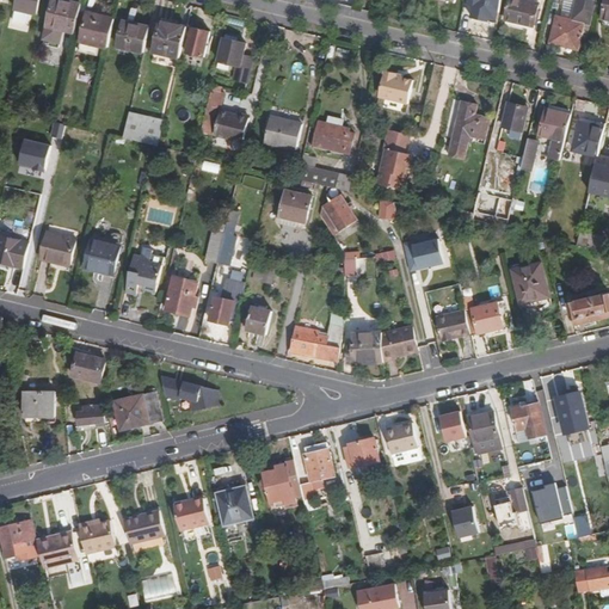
[(24,11),(32,13),(36,0),(13,0),(12,8),(24,11)]
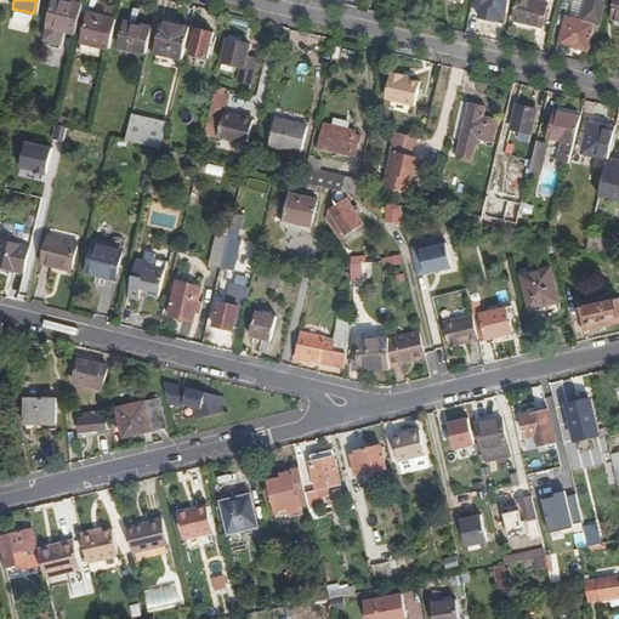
[(51,0),(45,26),(73,32),(79,3),(68,0),(51,0)]
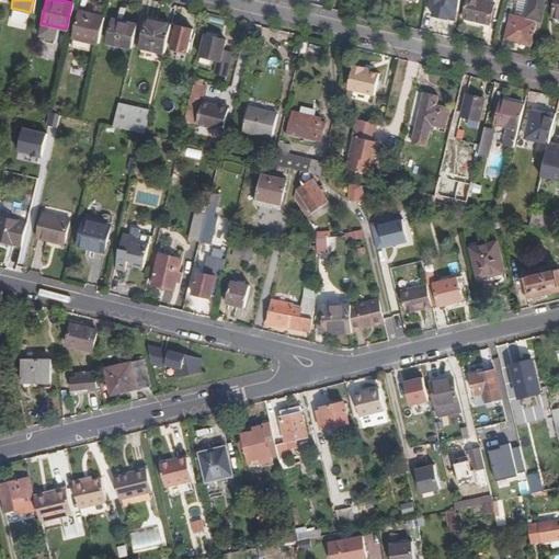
[(426,0),(425,3),(459,12),(461,0),(426,0)]
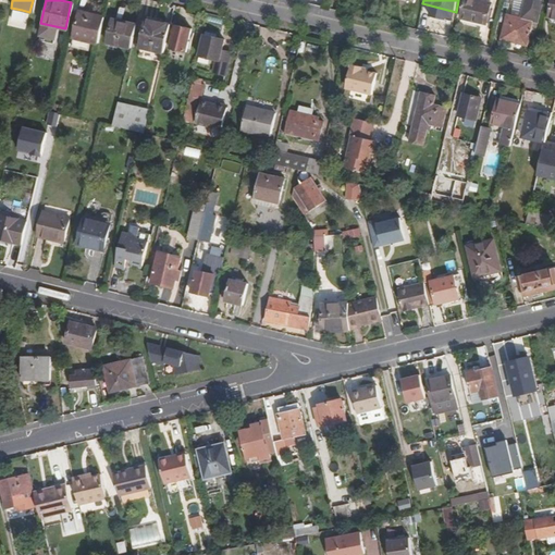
[(484,23),(490,1),(484,0),(463,0),(458,16),(484,23)]
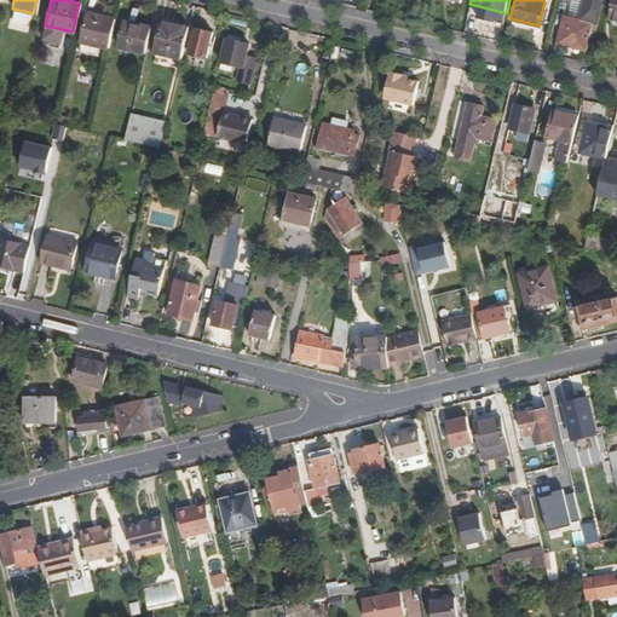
[(582,0),(582,1),(580,13),(569,11),(568,16),(563,15),(555,39),(571,41),(570,46),(583,48),(595,0),(582,0)]
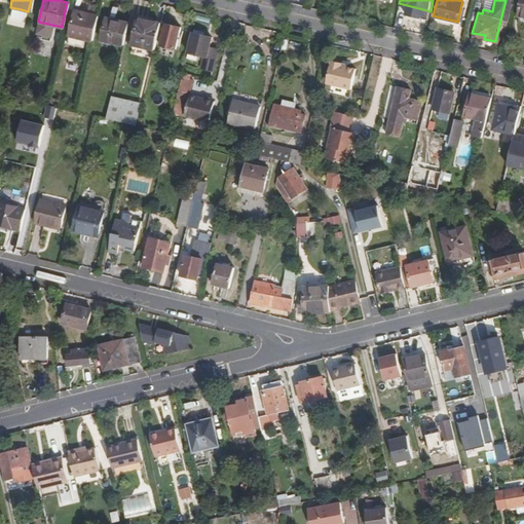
[(21,9),(10,7),(7,16),(19,20),(21,9)]
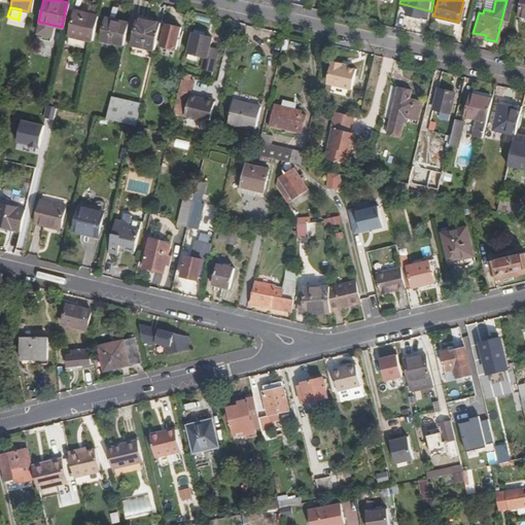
[(90,40),(96,14),(72,8),(66,34),(82,38),(90,40)]
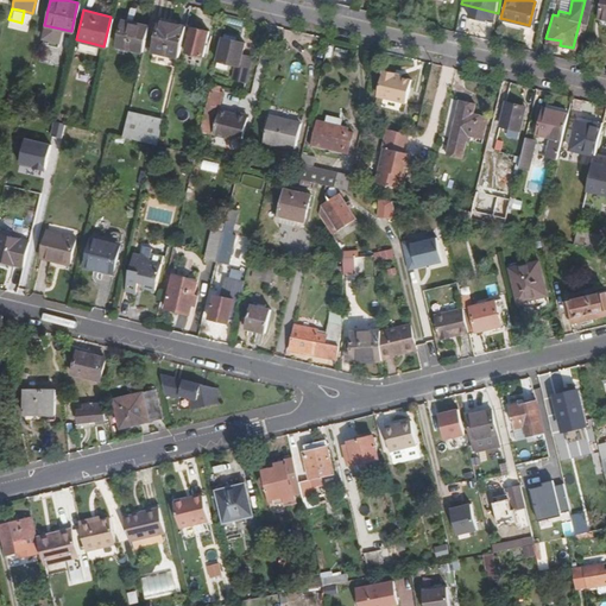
[(114,44),(139,50),(146,25),(120,19),(114,44)]
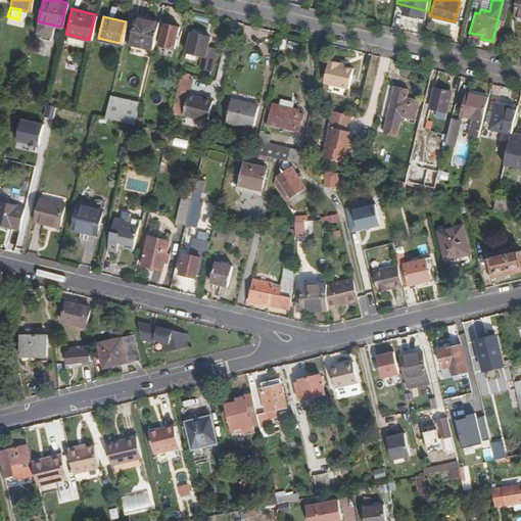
[(150,48),(157,21),(135,16),(129,44),(150,48)]
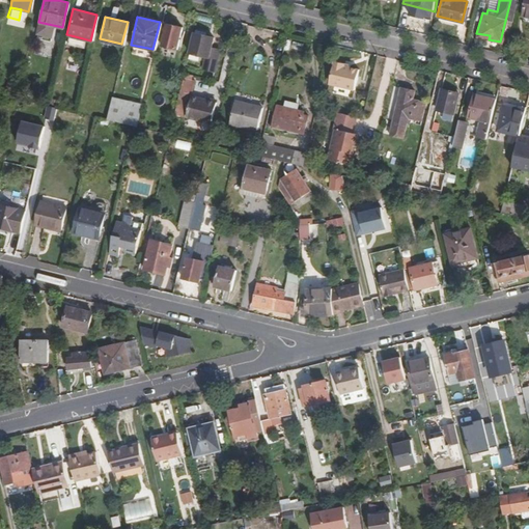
[(526,40),(528,40),(528,21),(528,22),(527,25),(522,23),(519,35),(527,37),(526,40)]
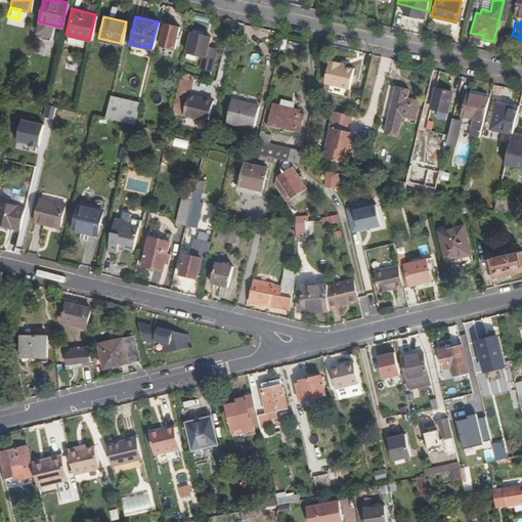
[(157,44),(172,47),(177,27),(162,23),(157,44)]
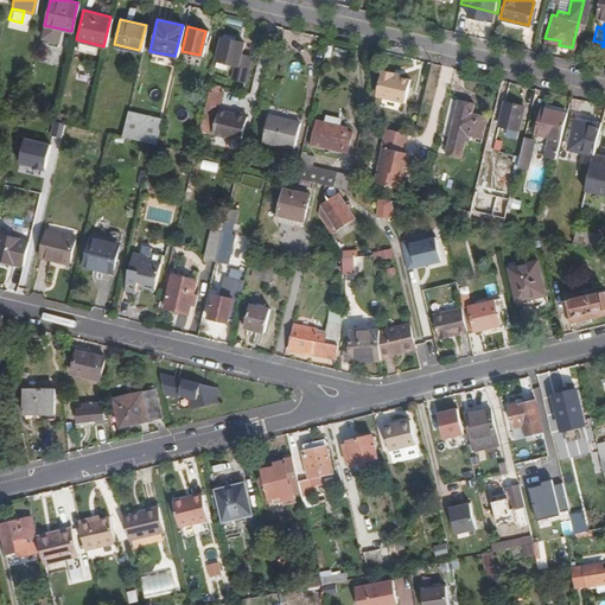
[(233,40),(221,37),(215,59),(234,64),(230,78),(242,81),(249,57),(239,55),(242,43),(233,40)]
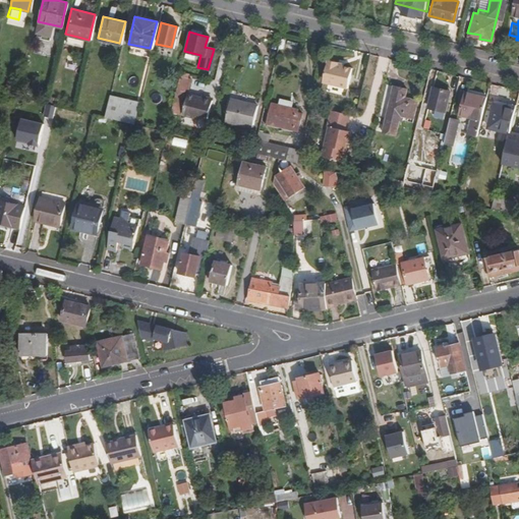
[(79,47),(81,38),(65,34),(63,43),(79,47)]
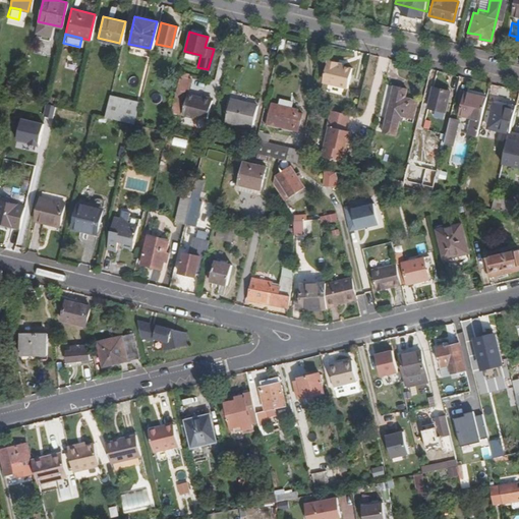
[(178,71),(184,73),(187,61),(184,60),(185,55),(181,54),(180,59),(181,60),(178,71)]
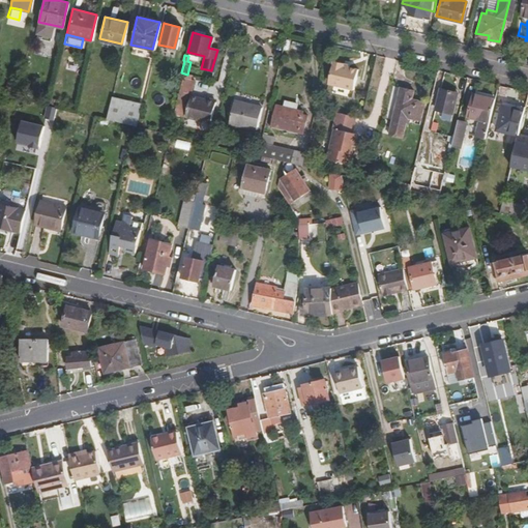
[(331,61),(326,82),(328,83),(330,85),(336,86),(339,85),(341,85),(341,87),(351,90),(356,69),(342,66),(342,63),(331,61)]
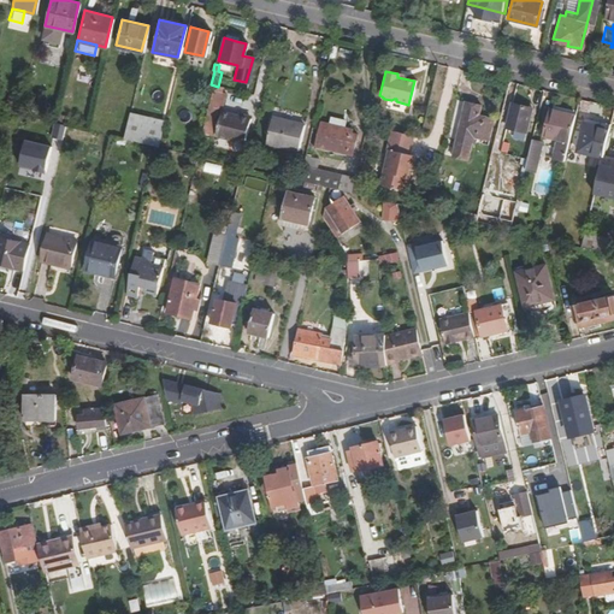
[(218,87),(211,84),(200,133),(207,134),(213,107),(218,108),(222,92),(217,92),(218,87)]
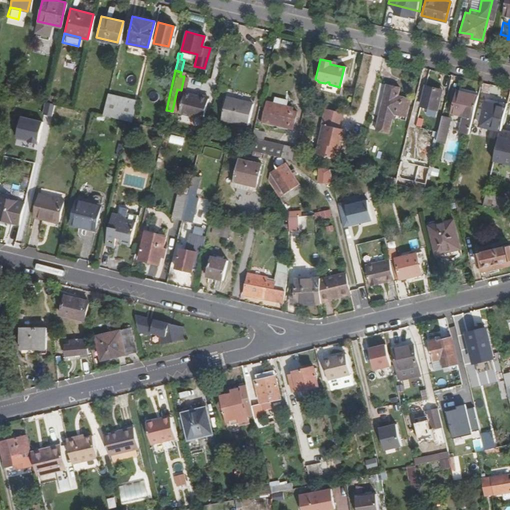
[(392,119),(393,114),(403,116),(408,99),(395,96),(397,87),(384,83),(373,129),(386,133),(389,119),(392,119)]
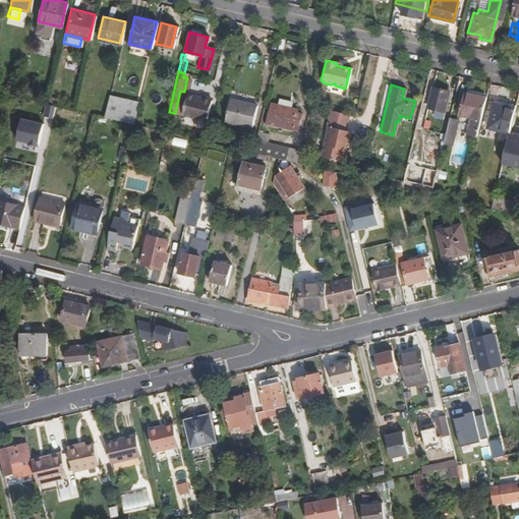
[(430,87),(425,105),(429,107),(429,105),(434,105),(434,109),(443,112),(448,91),(430,87)]
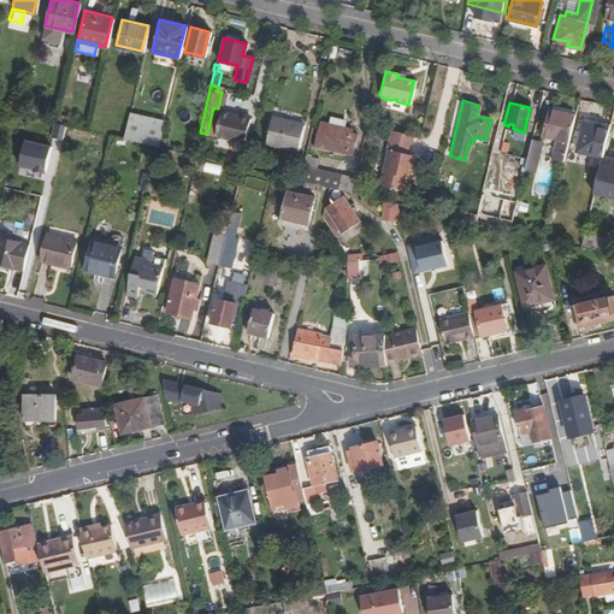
[(551,158),(562,160),(573,114),(548,108),(542,135),(556,139),(551,158)]
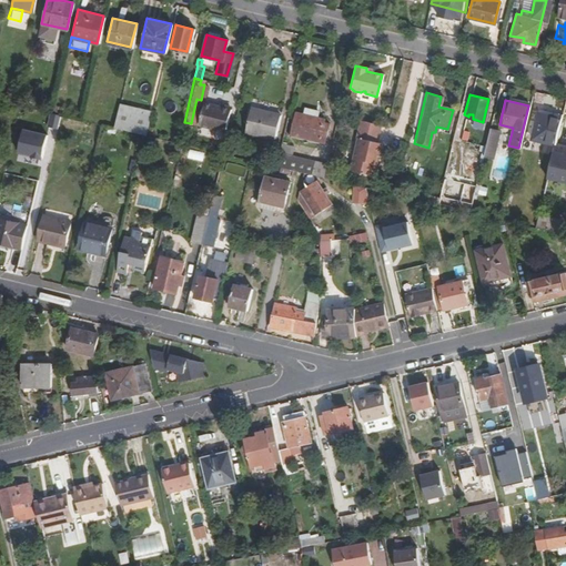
[(223,132),(229,108),(218,105),(201,102),(195,125),(223,132)]
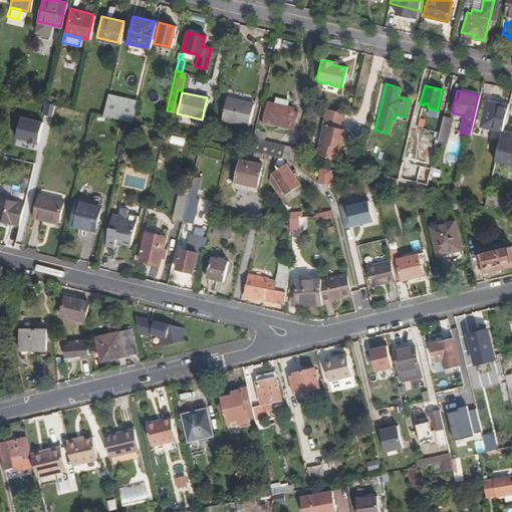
[(501,130),(507,102),(500,101),(500,98),(488,95),(487,99),(481,124),(501,130)]
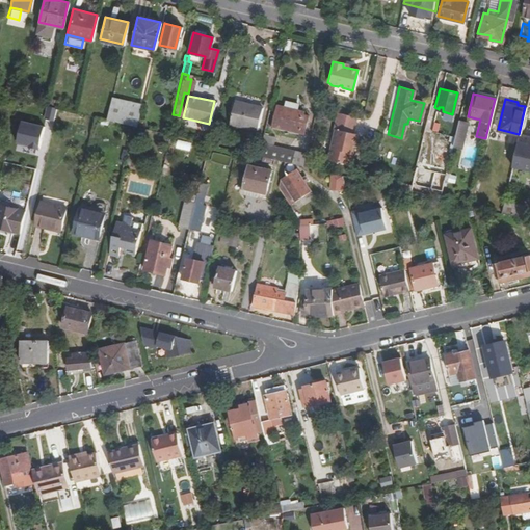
[(256,129),(261,108),(234,102),(229,123),(256,129)]
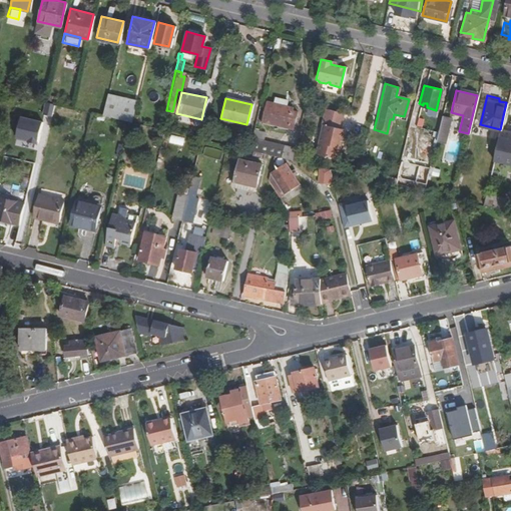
[(291,107),(278,104),(268,101),(266,101),(261,121),(291,128),(295,110),(291,109),(291,107)]
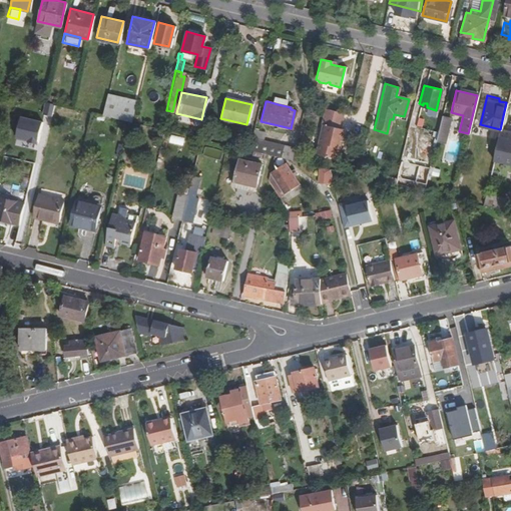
[(103,102),(100,114),(129,121),(132,108),(103,102)]
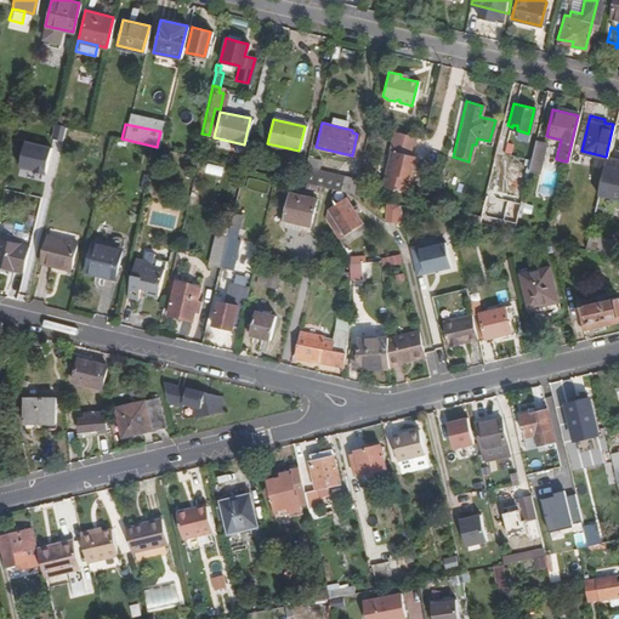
[(382,186),(407,192),(415,155),(412,155),(416,137),(393,132),(388,151),(391,151),(382,186)]
